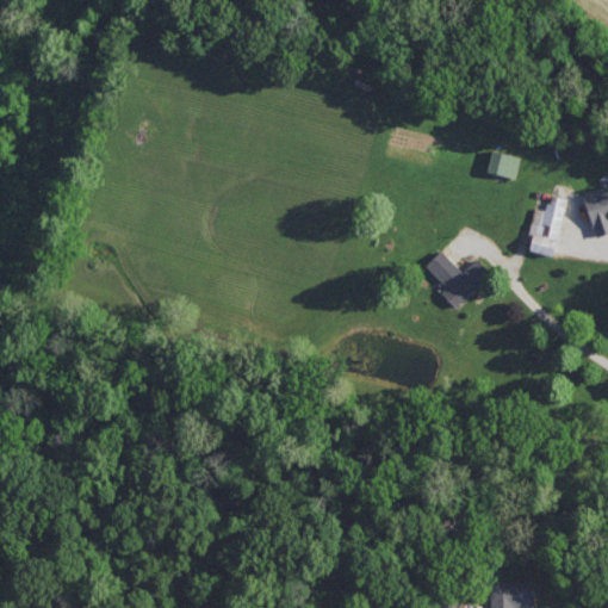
[(486,172),(514,179),(520,159),(491,152),(486,172)]
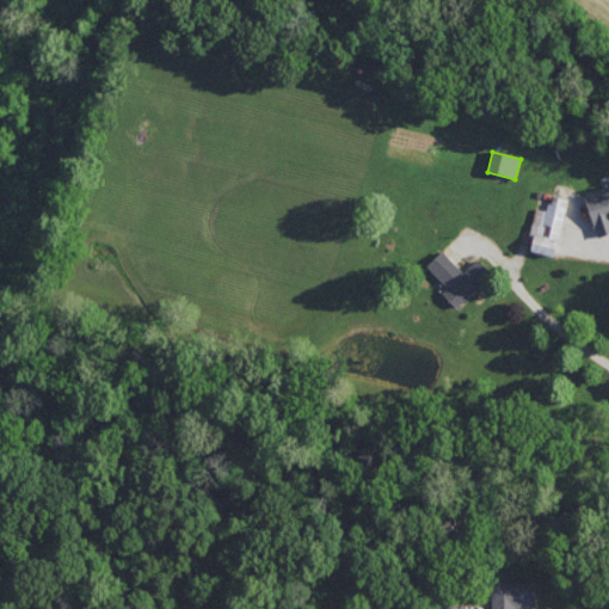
[(608,234),(608,188),(585,195),(596,239),(608,234)]
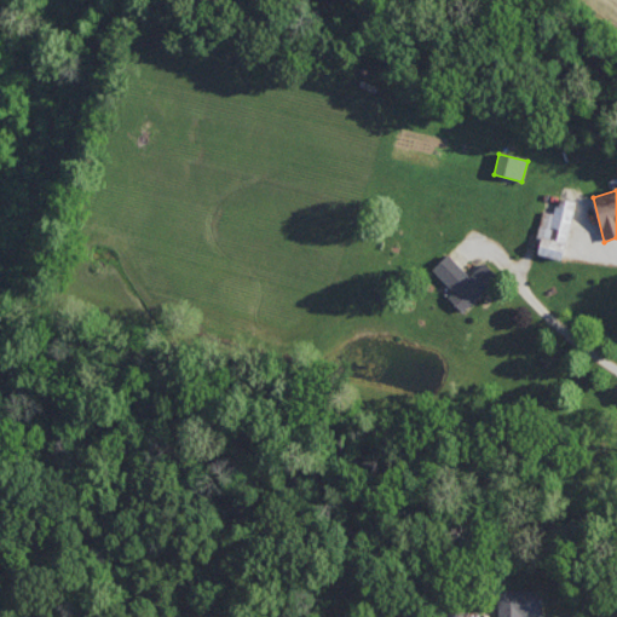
[(574,203),(558,200),(554,214),(542,212),(536,238),(540,238),(537,255),(563,261),(574,203)]
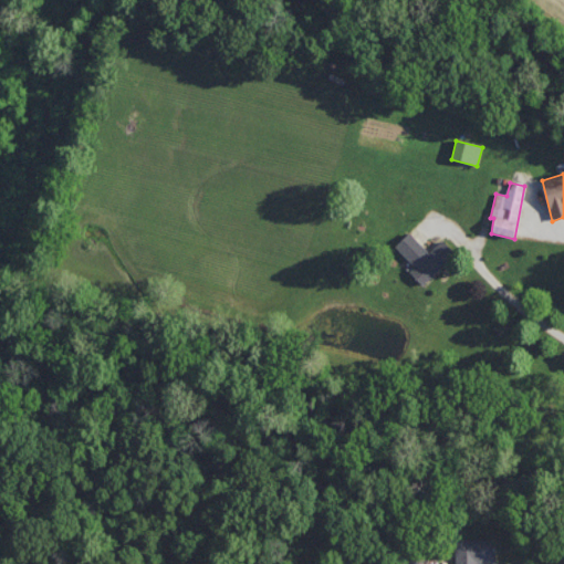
[(395,247),(414,268),(409,272),(421,285),(456,254),(442,240),(428,253),(409,233),(395,247)]
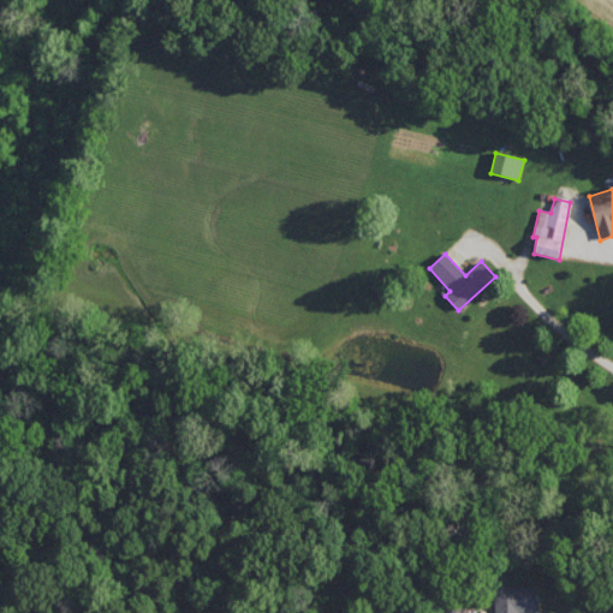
[(537,612),(537,587),(493,588),(494,612),(537,612)]
